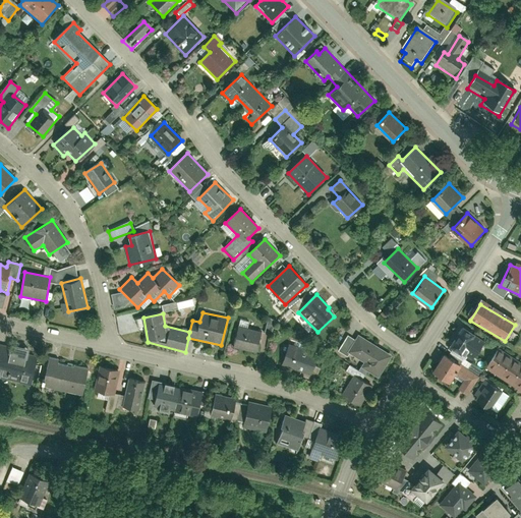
[(238,327),(233,348),(257,354),(263,333),(238,327)]
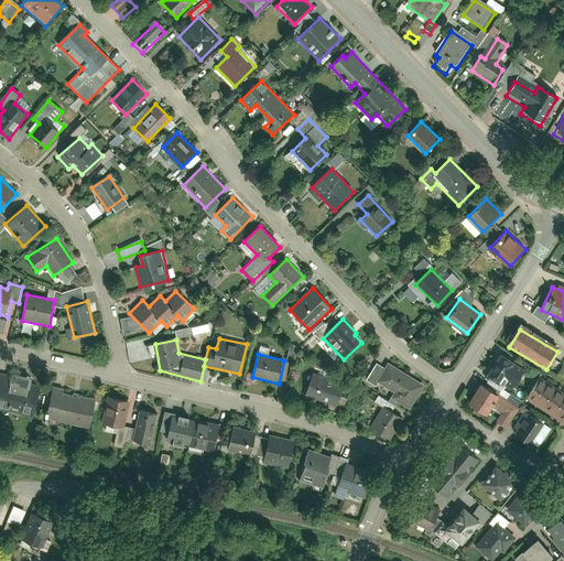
[(512,389),(523,371),(498,356),(485,376),(497,384),(499,380),(512,389)]
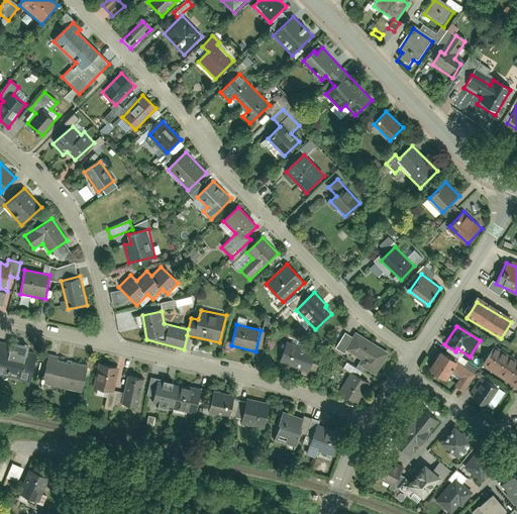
[(358,365),(376,376),(390,353),(355,332),(352,338),(344,333),(335,349),(344,355),(346,351),(362,361),(358,365)]
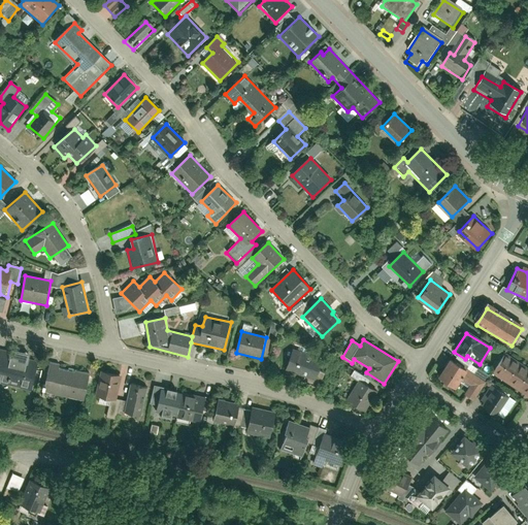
[(0,382),(30,391),(38,361),(28,358),(28,356),(0,348),(0,382)]
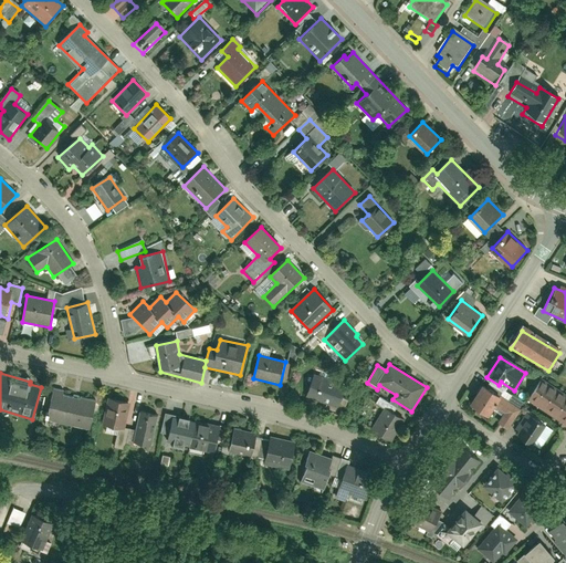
[(347,384),(314,374),(306,399),(339,409),(347,384)]
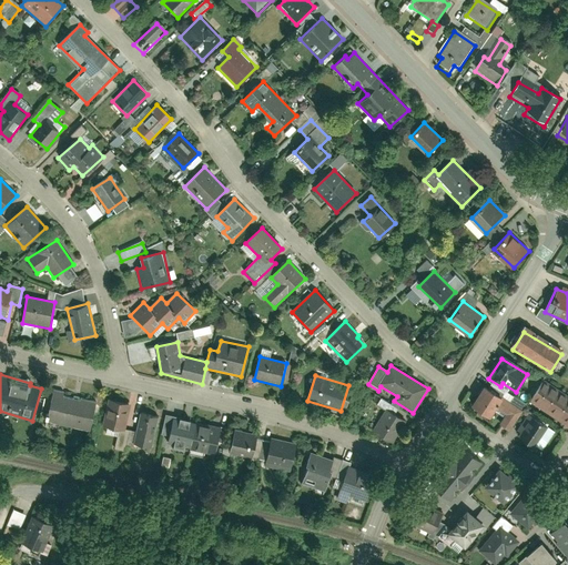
[(530,401),(567,423),(567,401),(539,385),(530,401)]
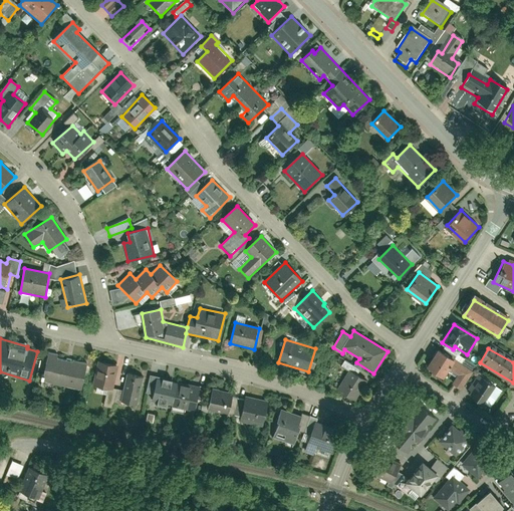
[(450,361),(435,352),(424,368),(439,378),(450,361)]
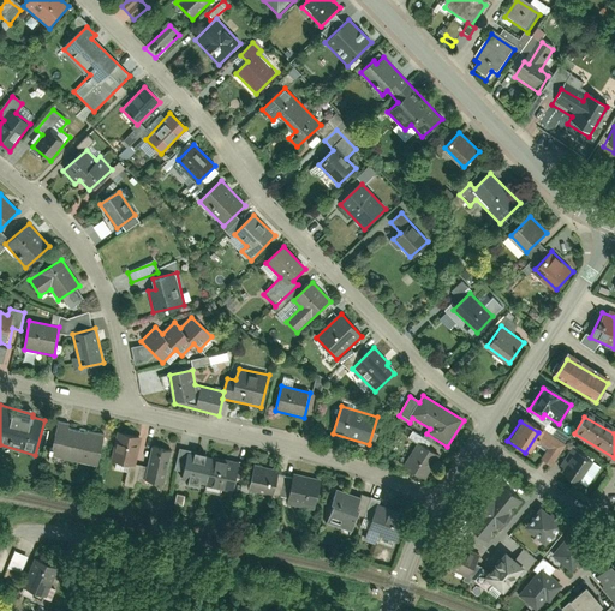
[(105,433),(58,423),(51,455),(97,466),(105,433)]
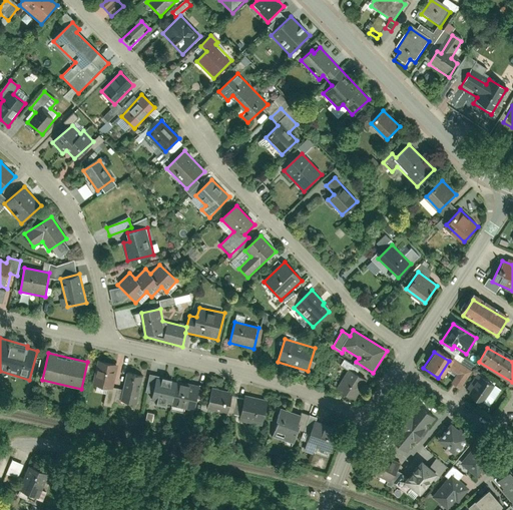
[(118,365),(97,361),(93,384),(113,388),(118,365)]
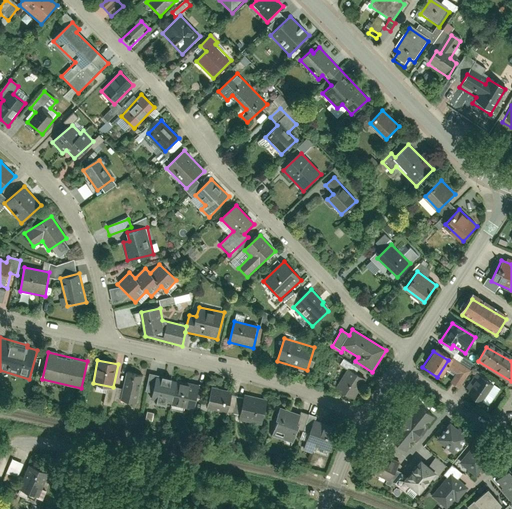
[(472,373),(456,364),(452,371),(456,374),(450,384),(461,391),(472,373)]
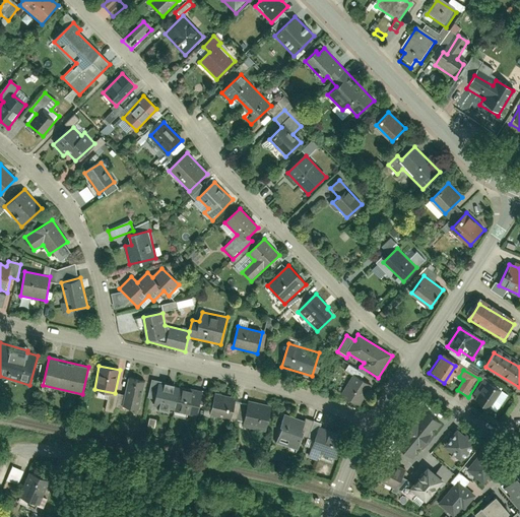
[(360,405),(371,385),(352,375),(340,395),(360,405)]
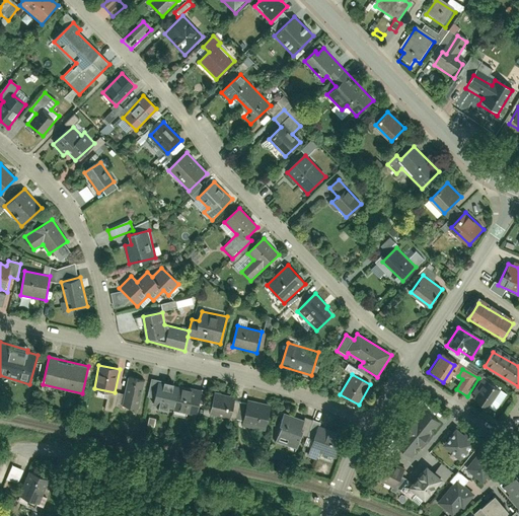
[(128,376),(122,407),(138,410),(145,380),(128,376)]
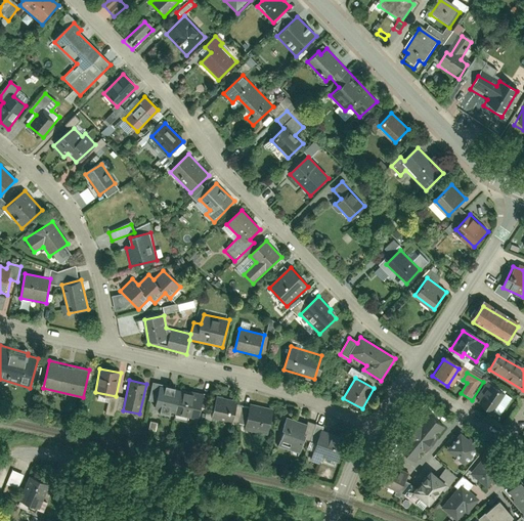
[(210,395),(153,383),(148,401),(157,402),(155,409),(200,419),(202,408),(207,409),(210,395)]
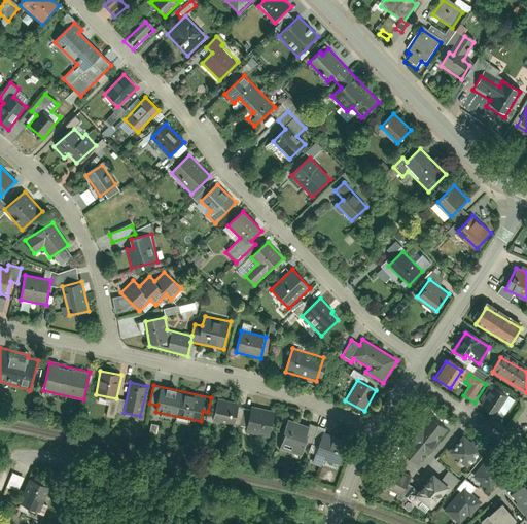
[(506,397),(493,388),(482,406),(494,415),(506,397)]
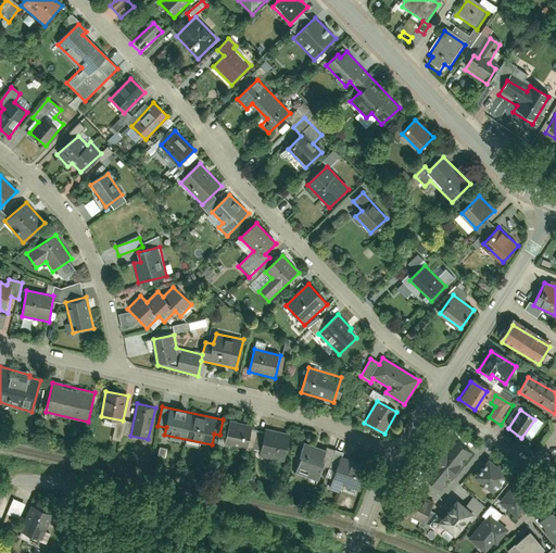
[(230,420),(225,443),(248,449),(287,459),(292,435),(265,428),(264,434),(251,430),(252,426),(230,420)]
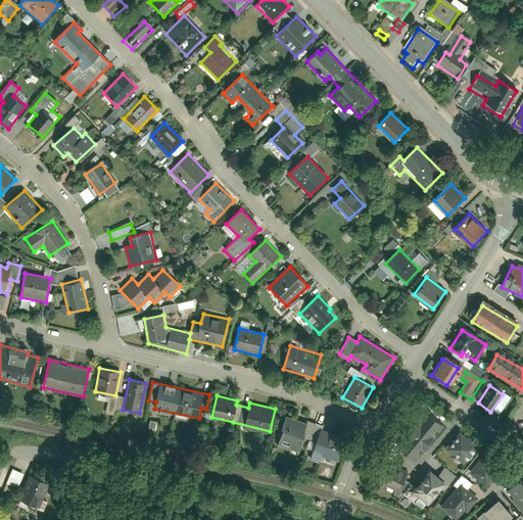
[(411,426),(429,441),(443,424),(426,409),(411,426)]
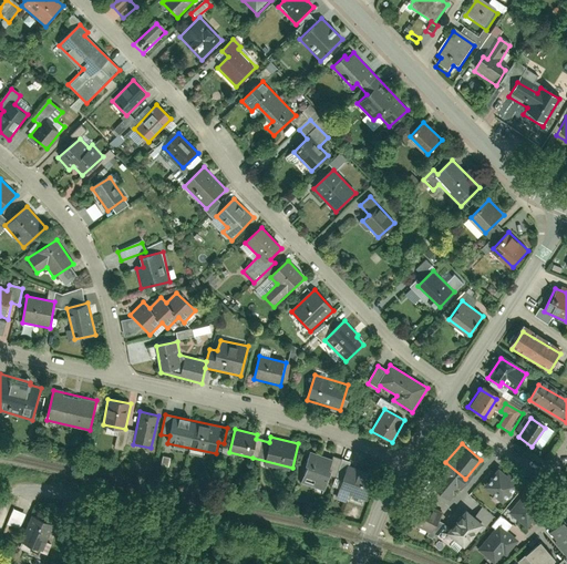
[(310,452),(300,480),(326,489),(330,475),(336,478),(341,459),(333,457),(332,459),(310,452)]
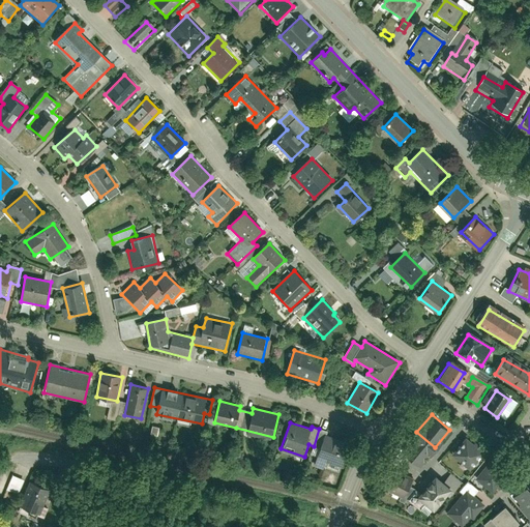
[(319,429),(314,446),(320,448),(314,465),(340,473),(350,443),(326,436),(327,432),(319,429)]
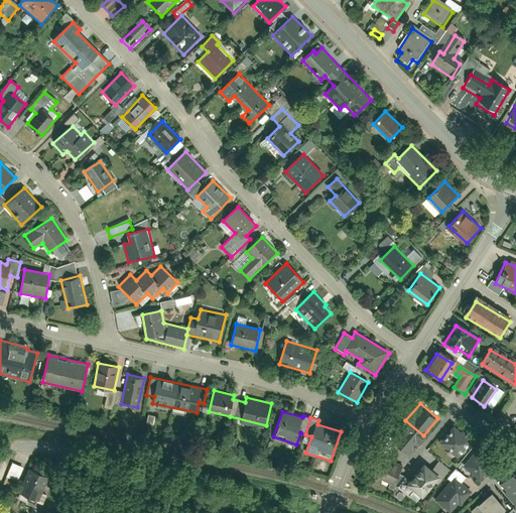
[(391,437),(408,453),(423,435),(405,420),(391,437)]
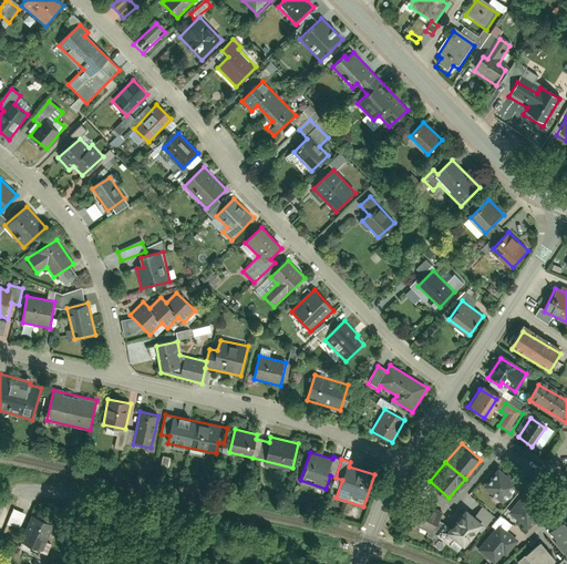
[(497,468),(483,486),(505,503),(515,490),(521,493),(527,484),(511,472),(508,475),(497,468)]
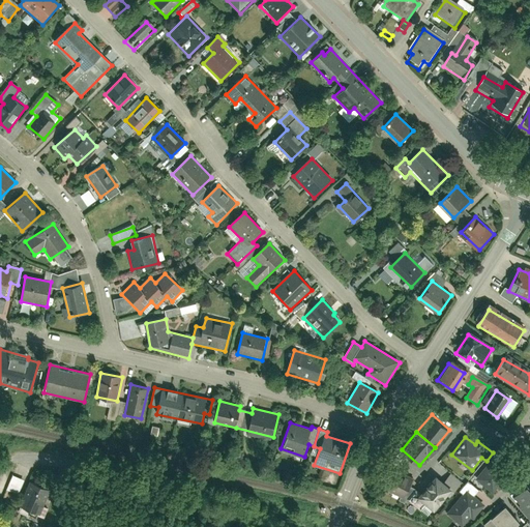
[(494,458),(475,478),(493,494),(511,472),(494,458)]
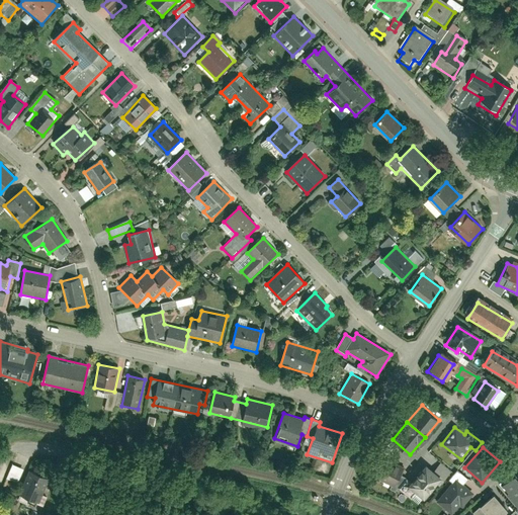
[(383,456),(373,475),(383,480),(393,461),(383,456)]
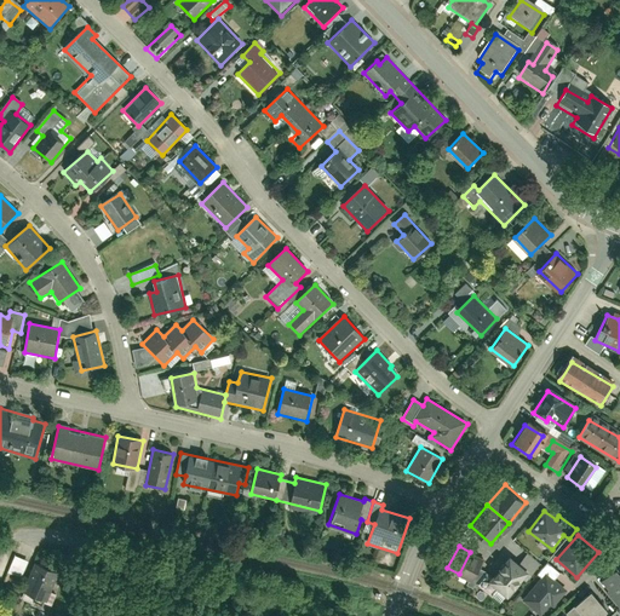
[(470,552),(459,574),(470,580),(482,558),(470,552)]
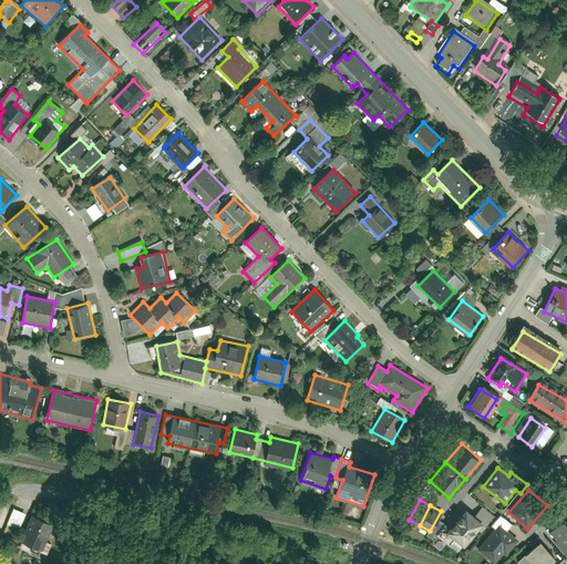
[(483,522),(467,509),(444,535),(451,541),(454,537),(463,545),(483,522)]
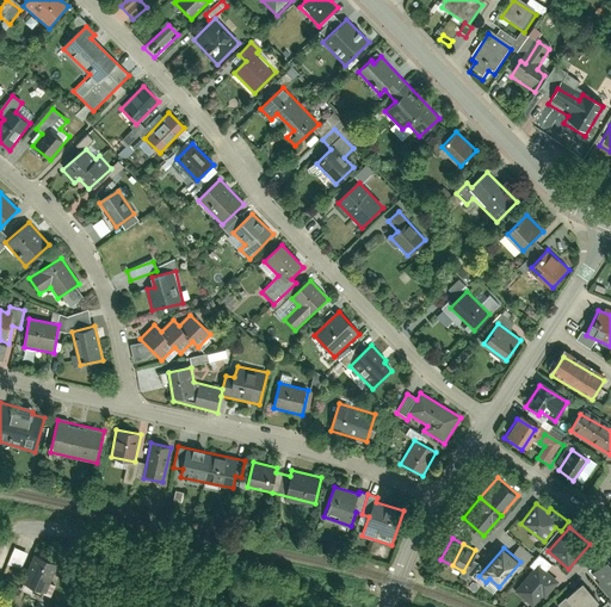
[(24,551),(12,576),(34,588),(47,562),(24,551)]
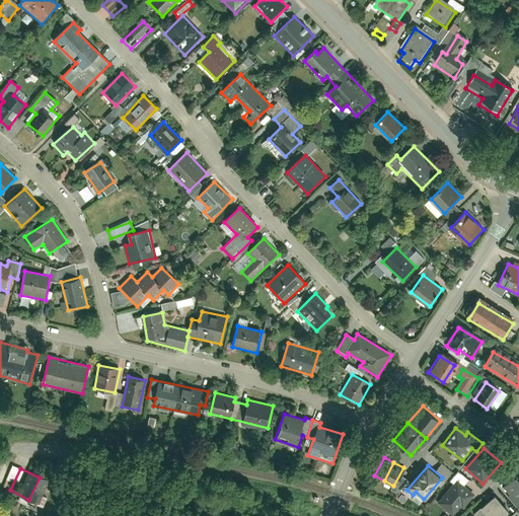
[(518,478),(516,476),(501,490),(518,509),(518,478)]
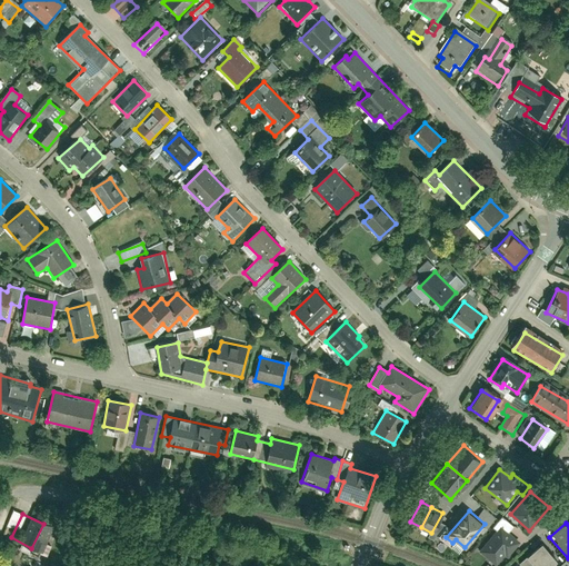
[(501,526),(479,552),(495,565),(497,565),(505,556),(508,558),(521,543),(501,526)]
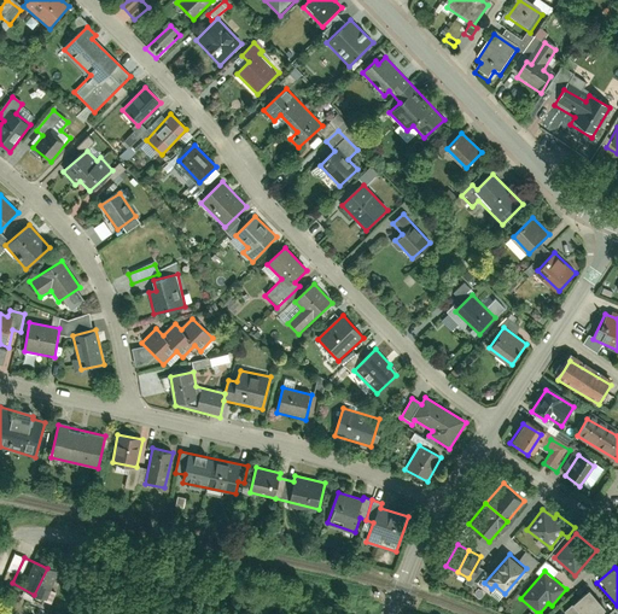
[(589,589),(564,610),(566,613),(600,613),(607,608),(589,589)]
